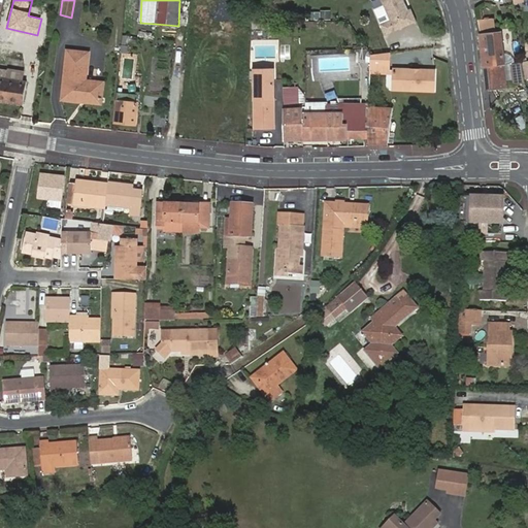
[(381,0),(384,5),(373,10),(387,35),(420,20),(413,6),(408,8),(403,0),(381,0)]
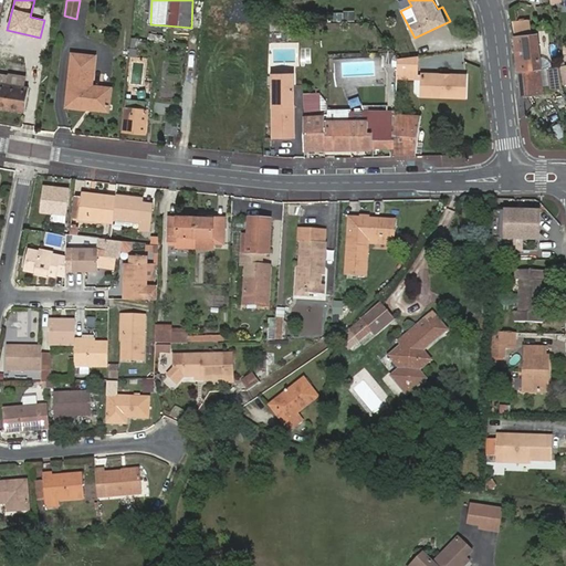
[(346,11),(346,22),(356,22),(356,11),(346,11)]
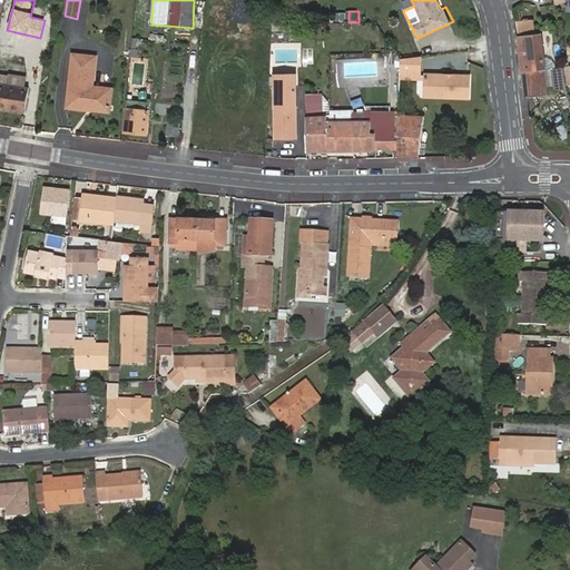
[(531,36),(519,37),(519,38),(524,95),(543,94),(542,82),(546,81),(541,36),(536,36),(531,36)]
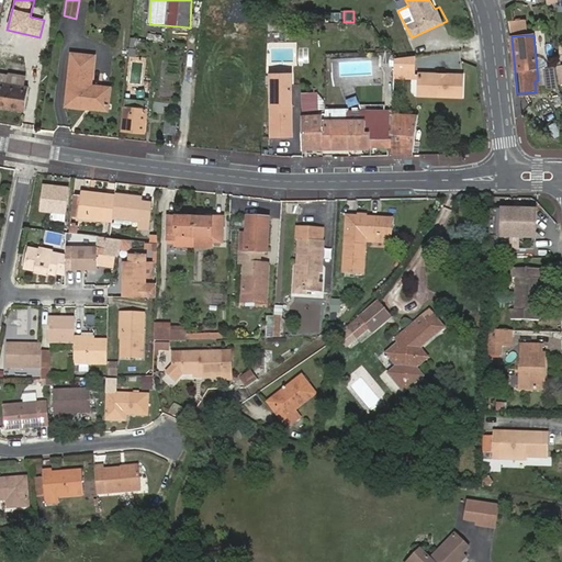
[(93,57),(72,55),(67,108),(87,110),(88,104),(108,107),(110,89),(91,88),(87,87),(88,74),(92,74),(93,57)]
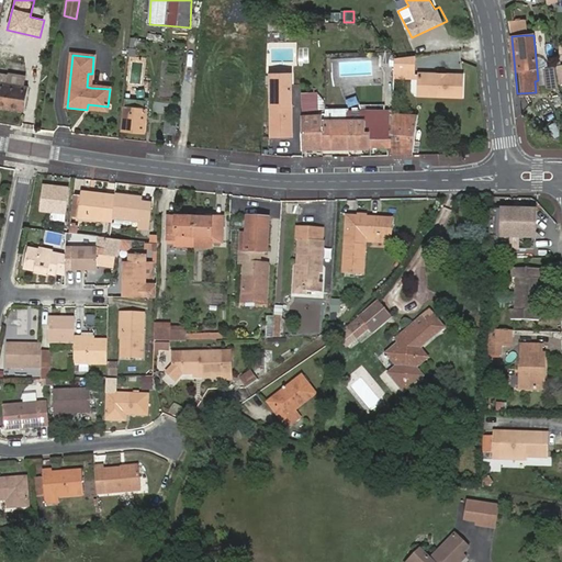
[(415,78),(415,55),(414,56),(395,57),(395,68),(394,78),(415,78)]
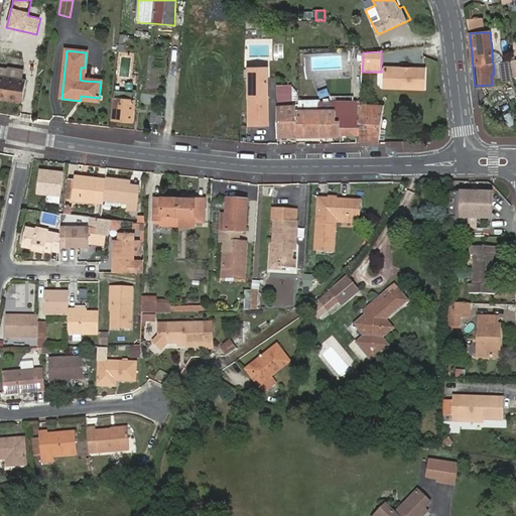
[(504,82),(514,81),(512,61),(503,62),(504,82)]
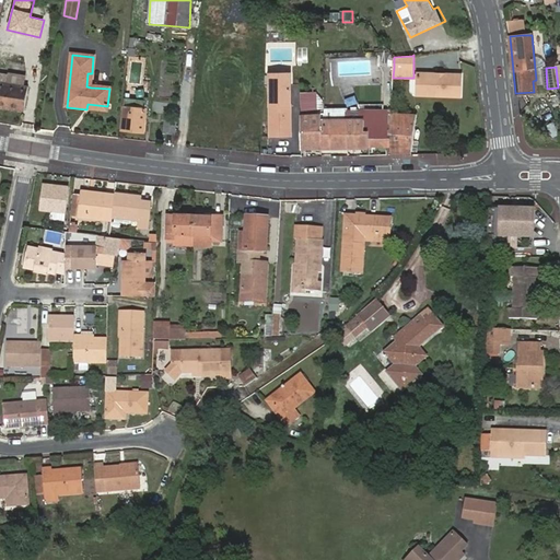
[(291,105),(292,105),(292,94),(292,74),(271,73),(271,105),(291,105)]
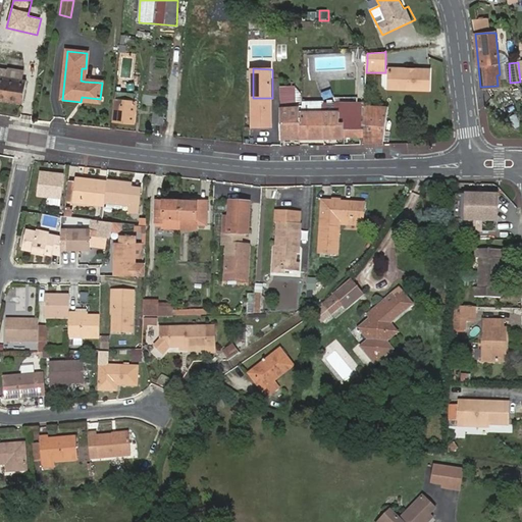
[(430,71),(416,70),(413,73),(409,73),(407,69),(390,68),(389,82),(397,83),(397,90),(429,92),(429,82),(430,71)]
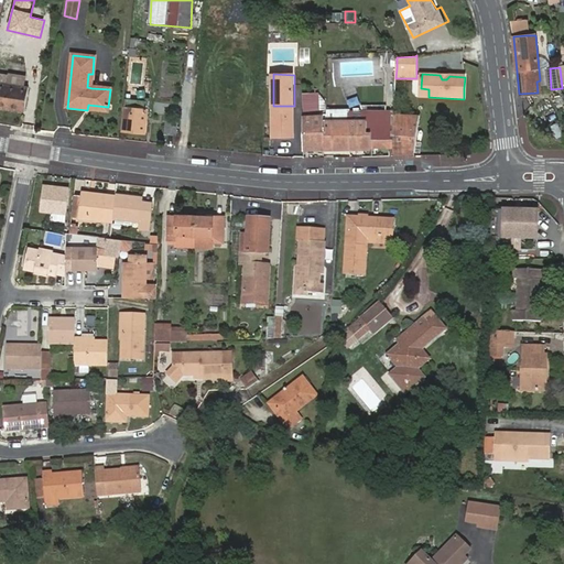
[(0,83),(0,106),(25,110),(29,88),(0,83)]
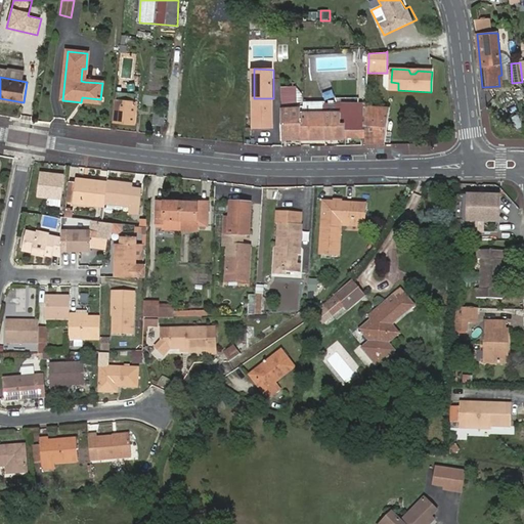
[(284,86),(282,103),(297,104),(298,87),(284,86)]
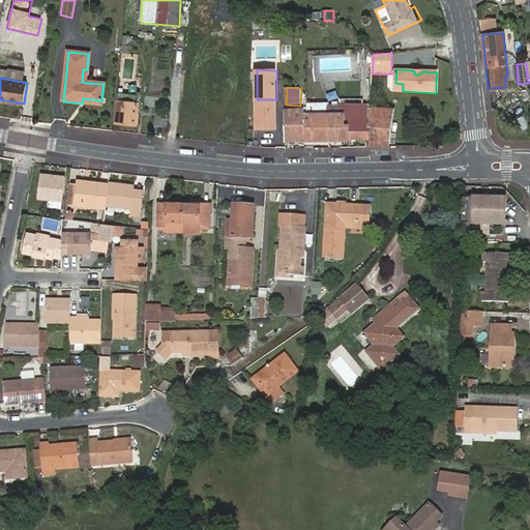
[(119,92),(116,122),(138,125),(141,92),(136,92),(136,94),(119,92)]
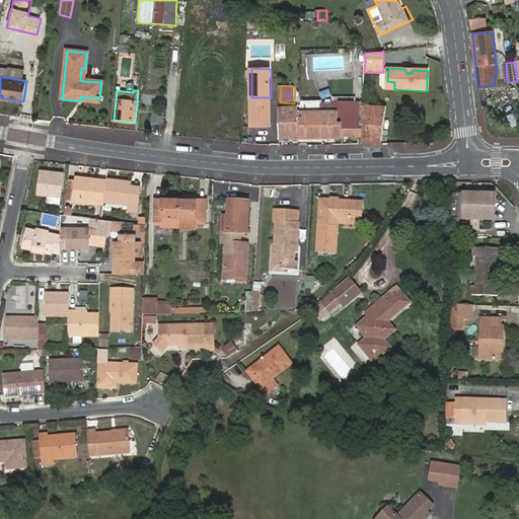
[(271,126),(271,97),(270,97),(251,97),(251,126),(271,126)]
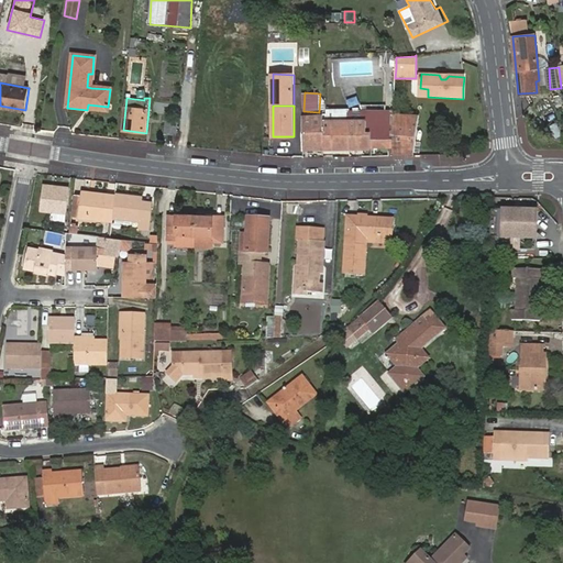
[(365,111),(365,112),(365,120),(329,120),(317,120),(317,117),(304,118),(304,148),(389,147),(389,120),(378,120),(378,112),(378,111),(365,111)]
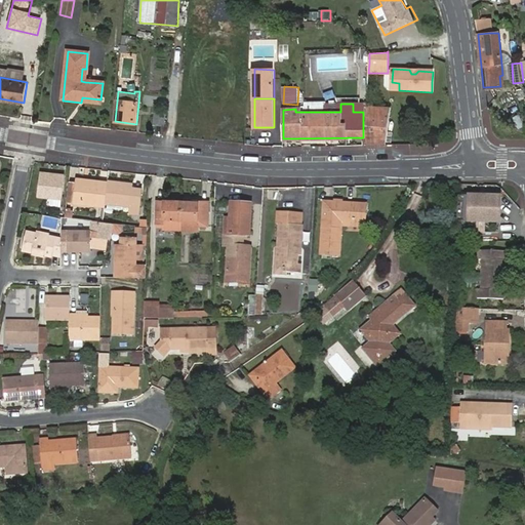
[(386,145),(390,112),(390,106),(367,105),(367,104),(353,104),(353,105),(353,112),(363,112),(363,137),(367,137),(367,145),(386,145)]
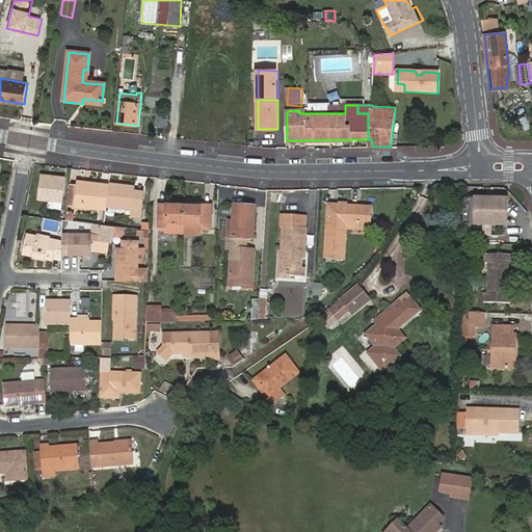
[(168,130),(169,115),(158,114),(157,129),(168,130)]
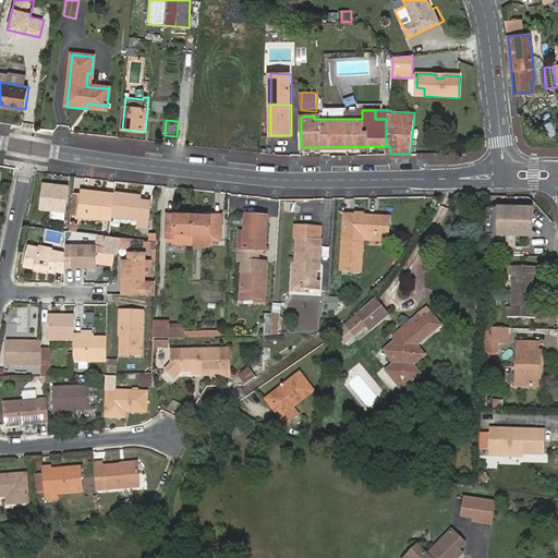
[(51,209),(67,211),(69,186),(44,183),(40,208),(51,209)]
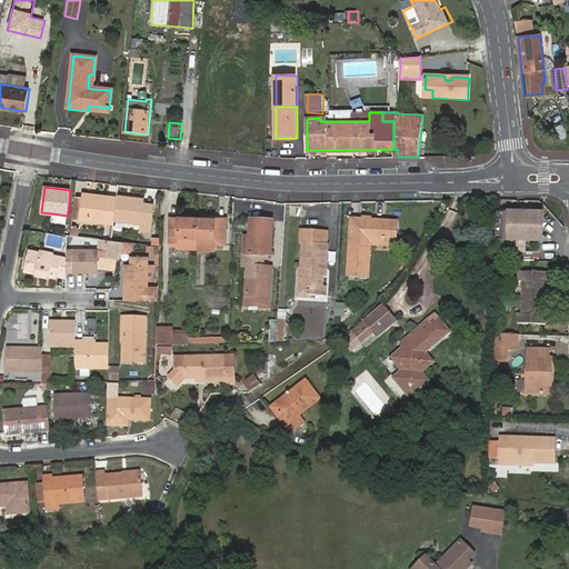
[(72,219),(115,223),(115,220),(117,197),(109,196),(108,199),(91,198),(91,195),(83,193),(82,198),(75,197),(72,219)]
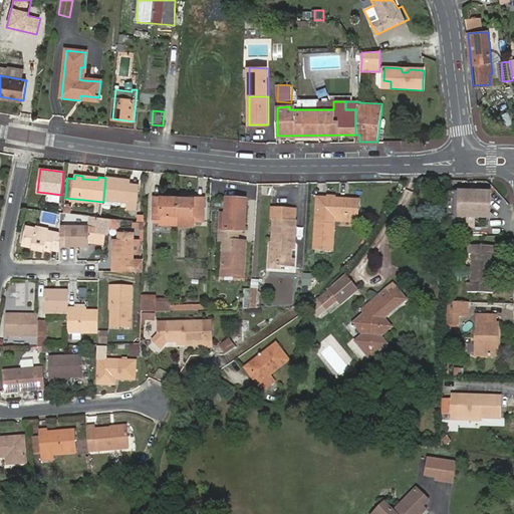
[(105,178),(103,199),(129,202),(129,208),(136,208),(139,188),(129,187),(130,179),(105,177),(105,178)]
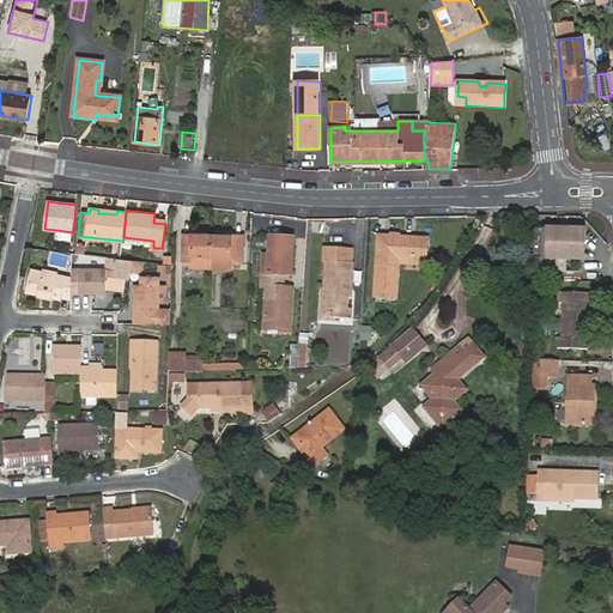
[(539,228),(536,228),(535,256),(588,258),(587,252),(584,252),(586,230),(576,229),(575,224),(540,223),(539,228)]
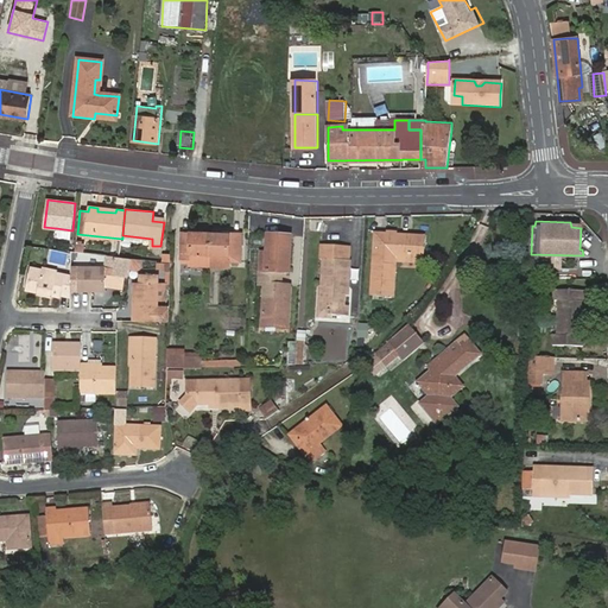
[(71,238),(73,230),(56,228),(55,236),(71,238)]
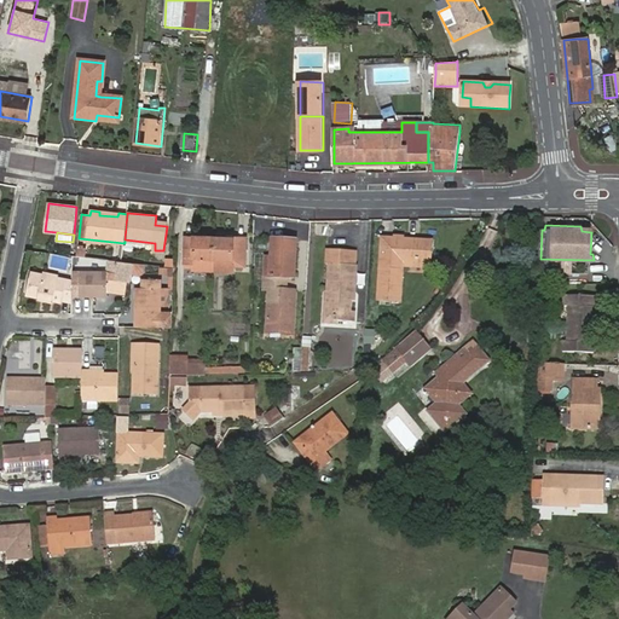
[(194,270),(213,271),(214,236),(194,235),(194,236),(185,236),(184,261),(194,262),(194,270)]
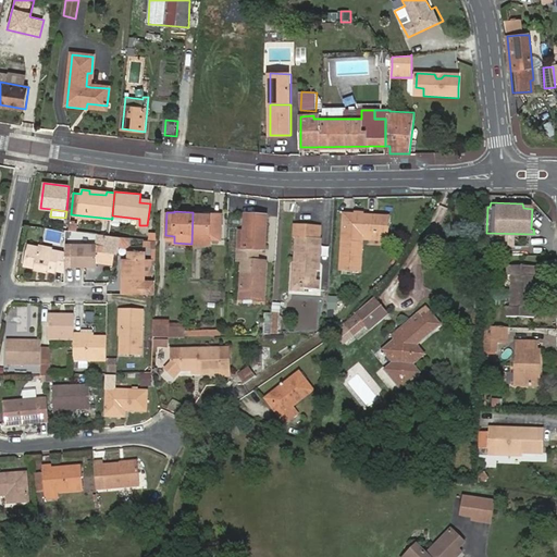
[(193,212),(192,244),(210,244),(211,238),(221,239),(222,213),(193,212)]
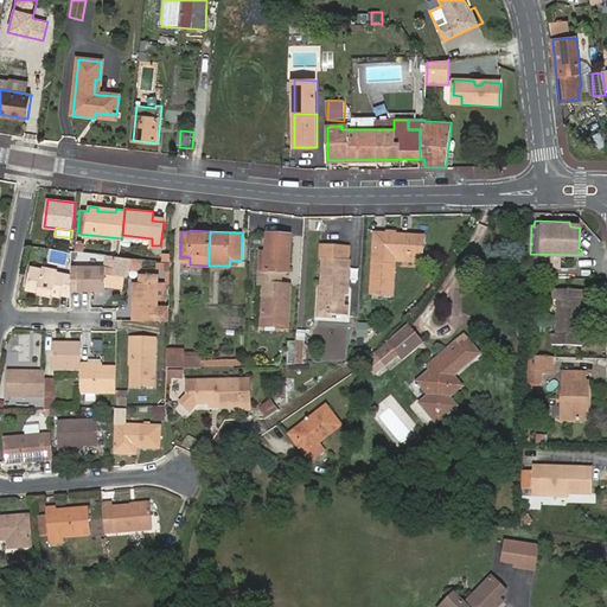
[(261,251),(260,285),(264,285),(263,325),(288,327),(289,285),(281,285),(282,273),(291,273),(292,236),(268,234),(267,251),(261,251)]
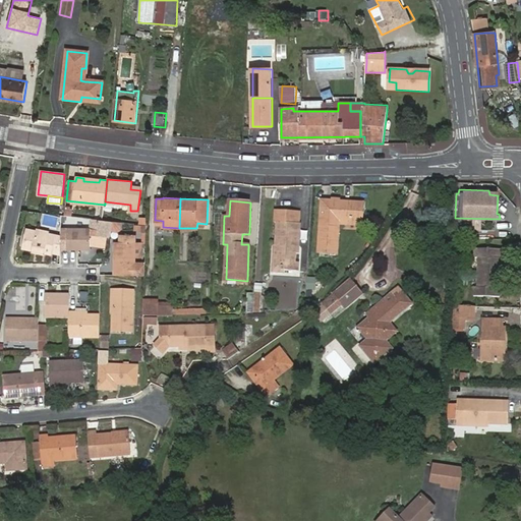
[(352,216),(363,216),(364,204),(342,201),(342,205),(332,204),(332,201),(323,200),(320,251),(338,252),(340,223),(340,220),(351,220),(352,216)]
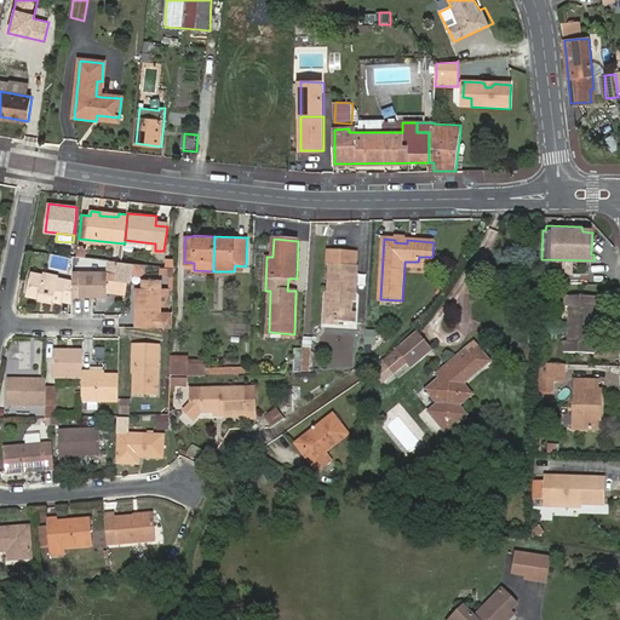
[(354,291),(357,291),(359,267),(356,267),(357,251),(329,250),(328,263),(331,263),(329,292),(327,292),(326,315),(340,315),(340,321),(356,322),(356,311),(352,311),(352,300),(354,291)]
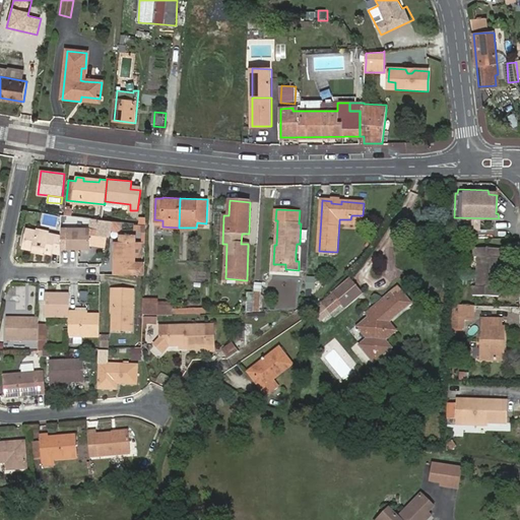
[(362,224),(363,215),(351,215),(350,219),(339,219),(339,222),(362,224)]
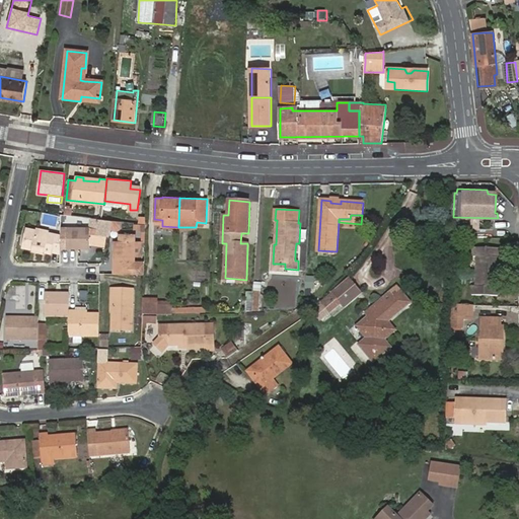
[(62,254),(61,247),(61,234),(27,227),(22,247),(62,254)]
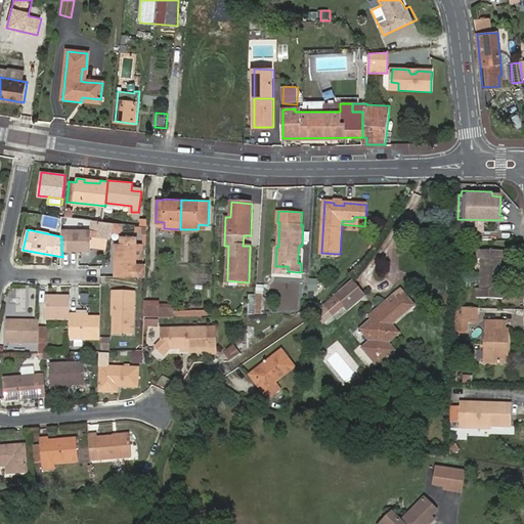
[(67,250),(80,250),(91,250),(91,231),(68,230),(67,250)]
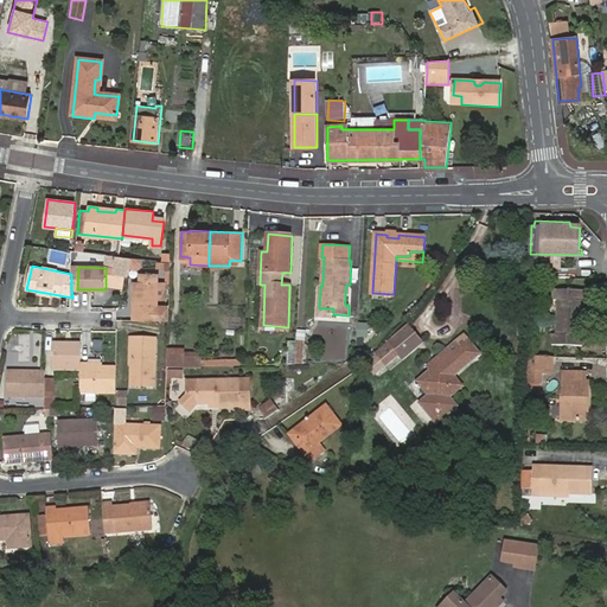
[(134,295),(134,320),(158,320),(158,274),(140,273),(140,281),(138,281),(138,294),(134,295)]
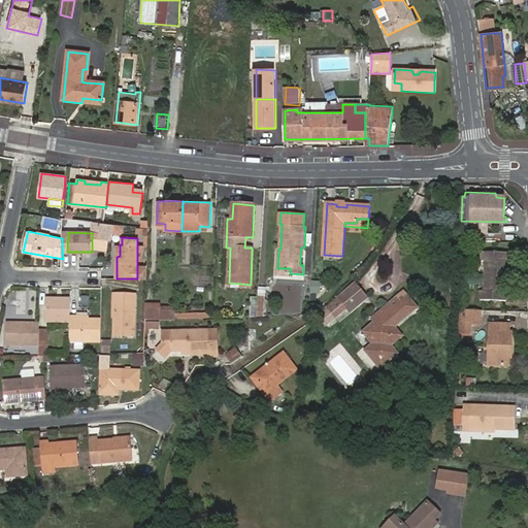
[(509,253),(482,252),(482,261),(486,261),(485,276),(513,277),(513,268),(508,267),(509,253)]
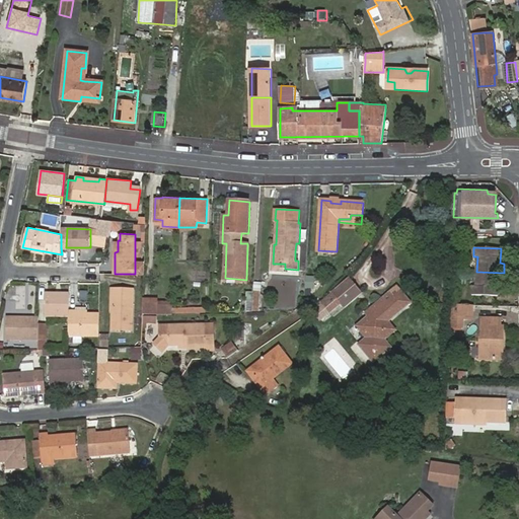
[(285,264),(273,264),(273,271),(285,272),(285,269),(285,264)]
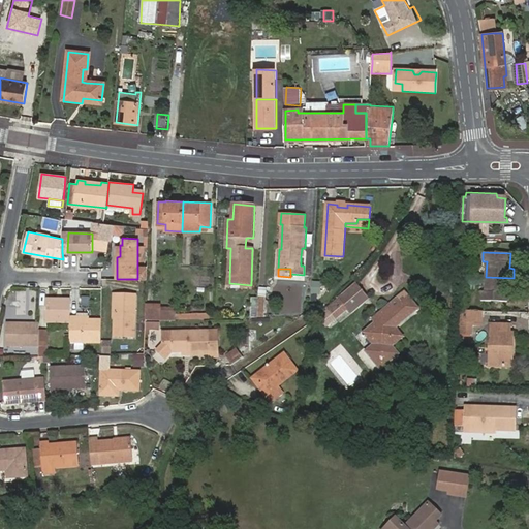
[(514,278),(486,277),(486,291),(480,291),(480,301),(508,302),(508,284),(514,284),(514,278)]
